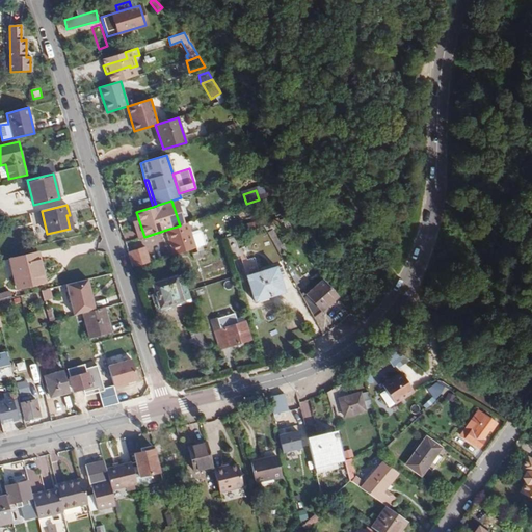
[(266,225),(264,218),(240,225),(242,233),(266,225)]
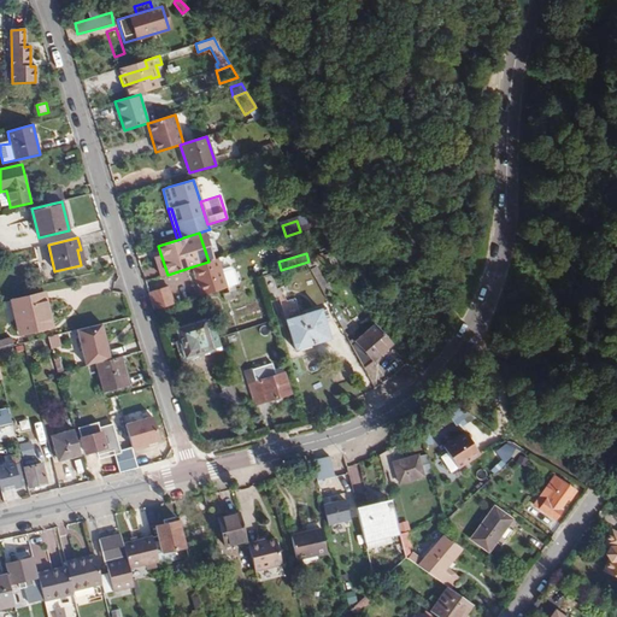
[(209,262),(193,266),(201,295),(221,289),(227,288),(217,259),(209,262)]
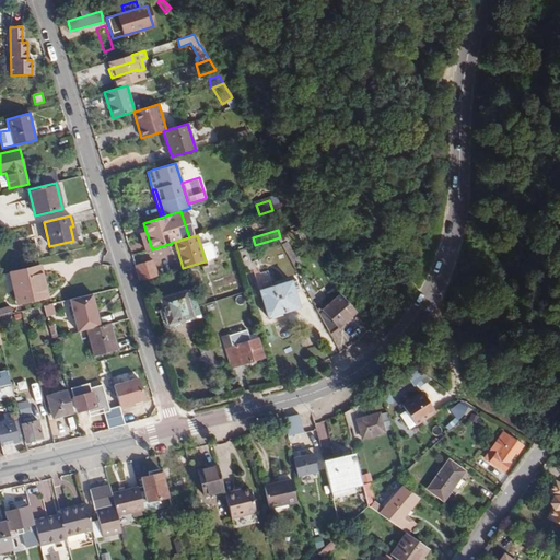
[(293,254),(287,242),(281,245),(293,268),(300,265),(293,253),(293,254)]
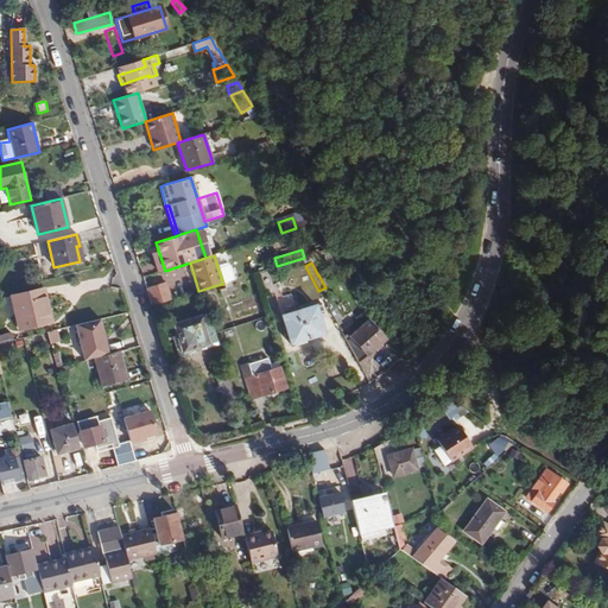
[(146,287),(152,305),(171,299),(164,282),(146,287)]
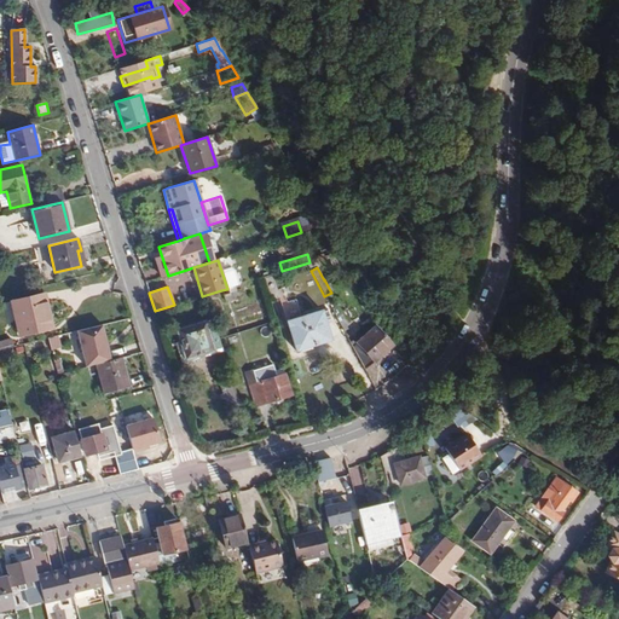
[(235,287),(227,289),(221,290),(225,302),(238,298),(235,287)]
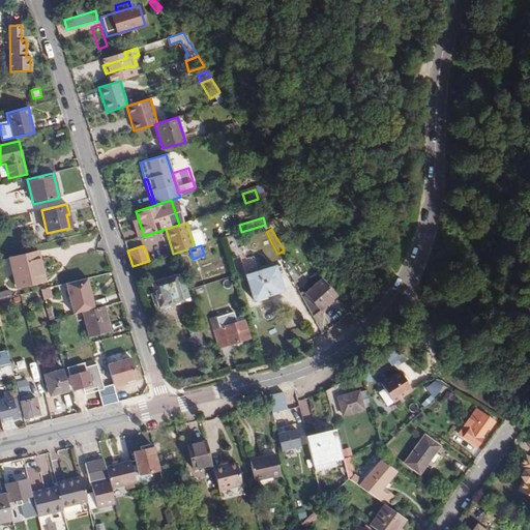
[(38,252),(9,259),(17,288),(46,281),(38,252)]
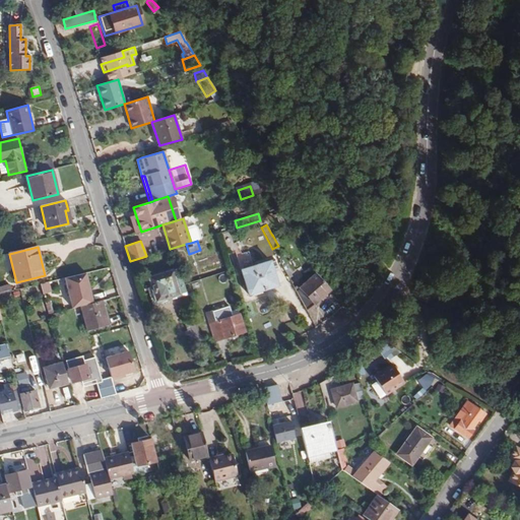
[(248,295),(277,285),(269,260),(252,266),(248,252),(236,256),(248,295)]
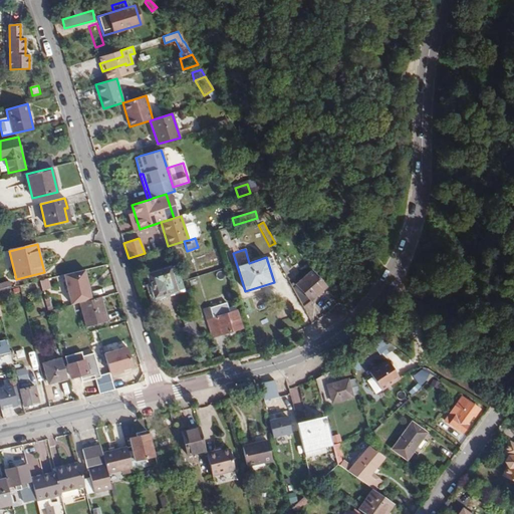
[(184,289),(177,265),(171,267),(171,266),(147,274),(154,298),(184,289)]
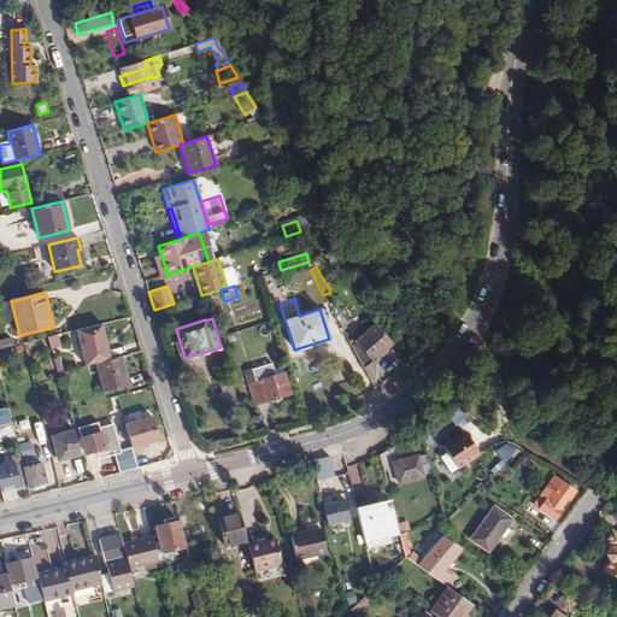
[(95,364),(121,357),(112,322),(90,327),(97,353),(93,354),(95,364)]
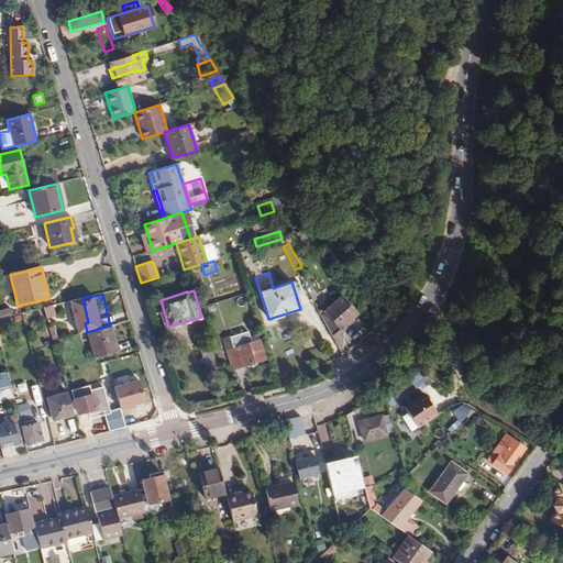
[(342,296),(320,316),(331,335),(357,313),(342,296)]
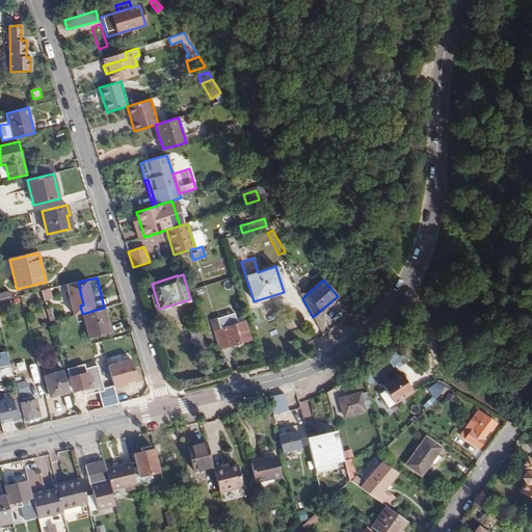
[(53,299),(50,289),(41,291),(44,301),(53,299)]
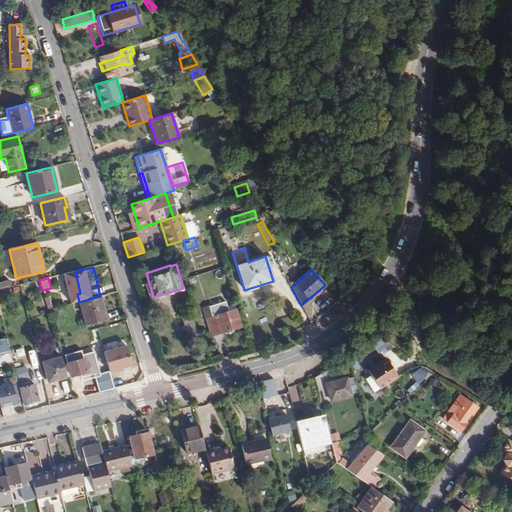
[(44,298),(47,310),(53,309),(49,296),(44,298)]
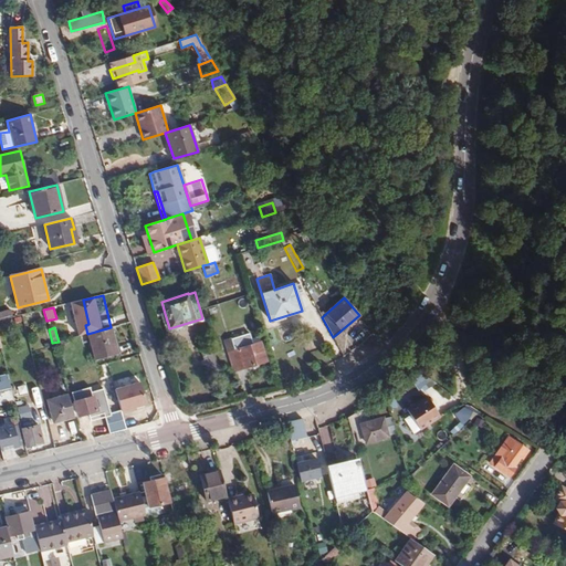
[(112,327),(111,327),(87,334),(94,359),(118,354),(112,327)]
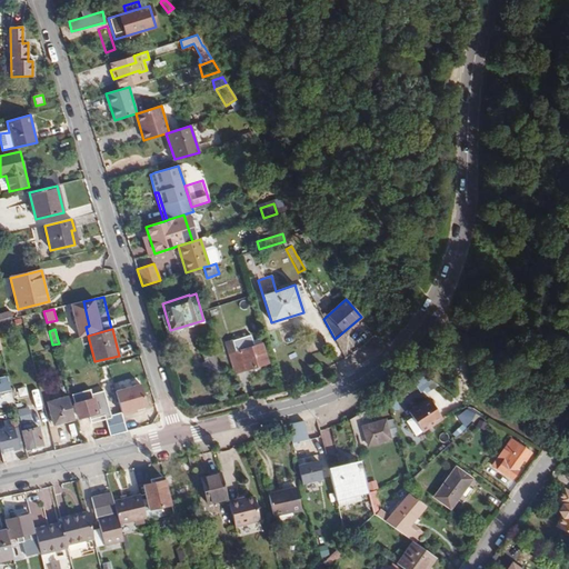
[(238,372),(269,362),(262,343),(261,345),(253,346),(252,341),(250,335),(232,341),(236,352),(232,353),(238,372)]
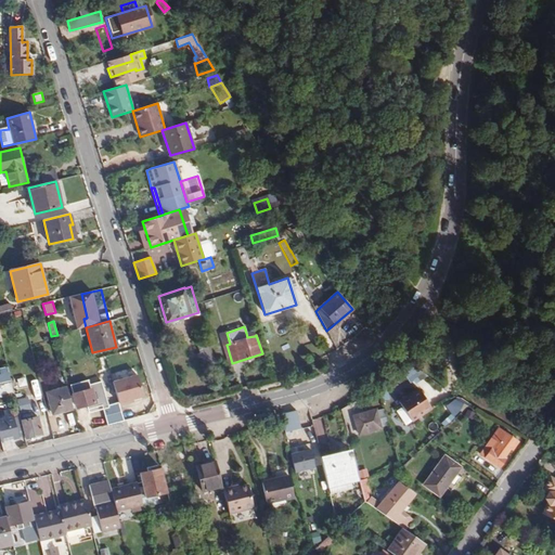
[(215,363),(207,340),(197,344),(205,368),(215,363)]
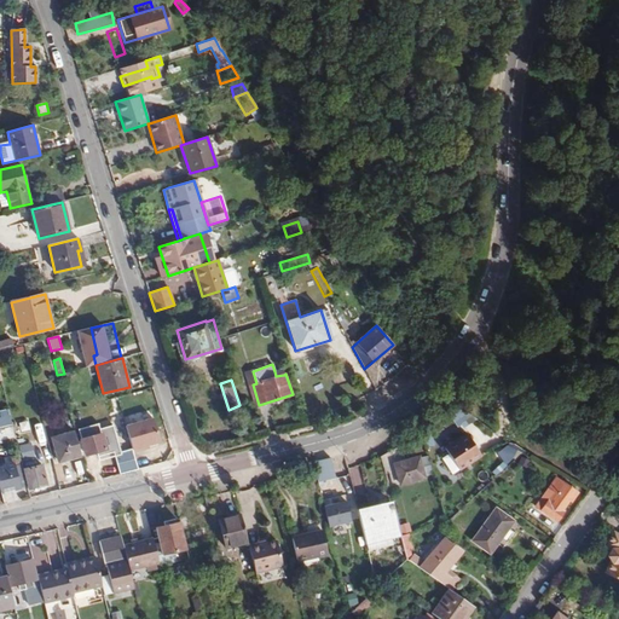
[(109,411),(106,403),(97,405),(100,414),(109,411)]
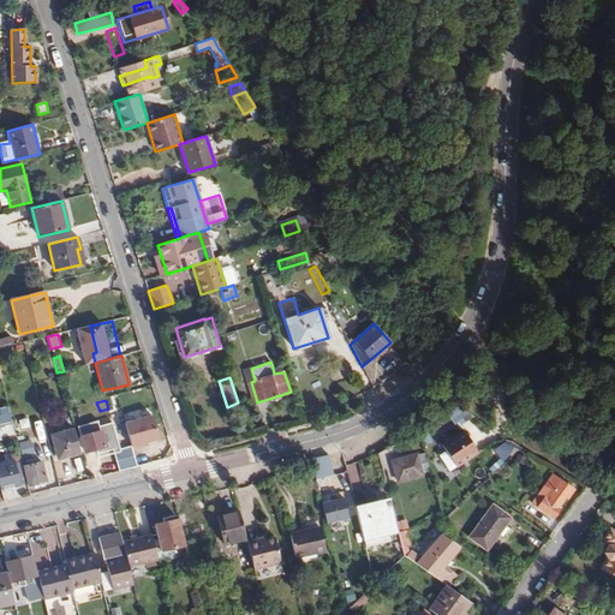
[(127,451),(157,442),(150,415),(120,423),(127,451)]
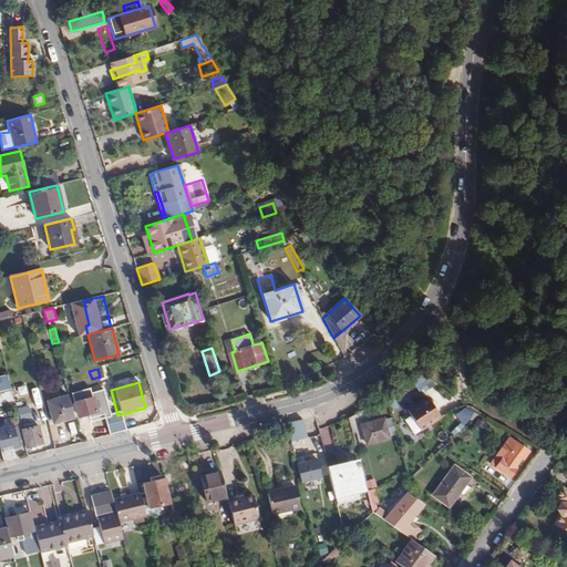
[(0,391),(0,406),(14,403),(11,389),(0,391)]
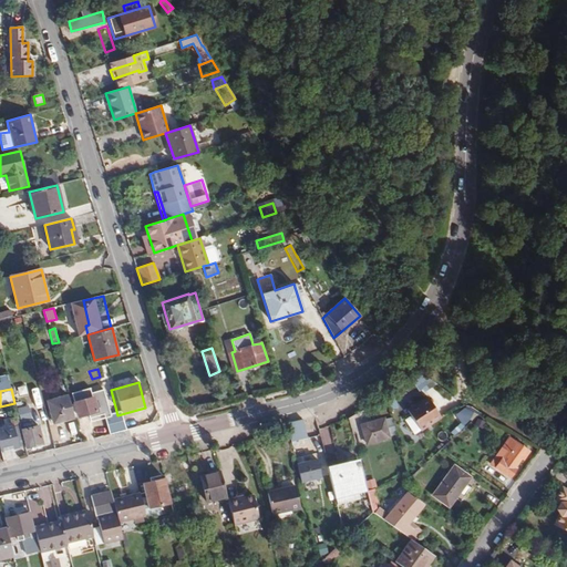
[(93,397),(82,401),(79,392),(72,394),(79,418),(98,412),(93,397)]
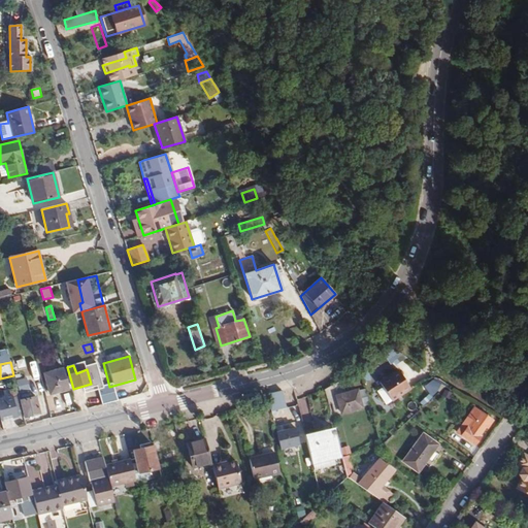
[(44,374),(51,394),(69,389),(63,369),(44,374)]
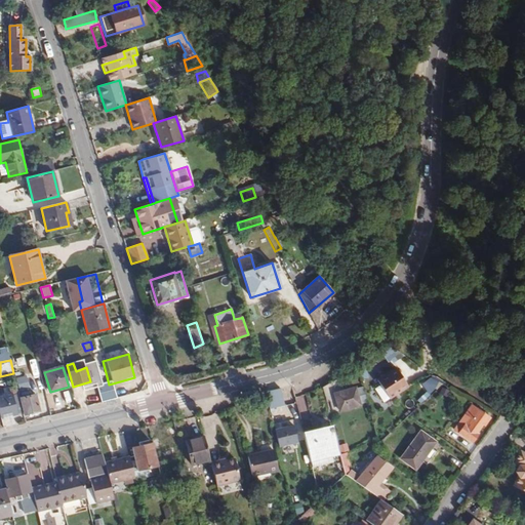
[(388,399),(407,387),(395,368),(376,380),(388,399)]
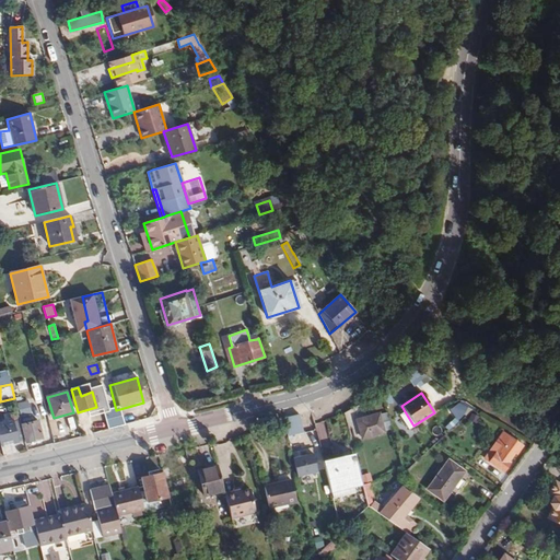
[(445,411),(455,421),(465,412),(455,403),(445,411)]
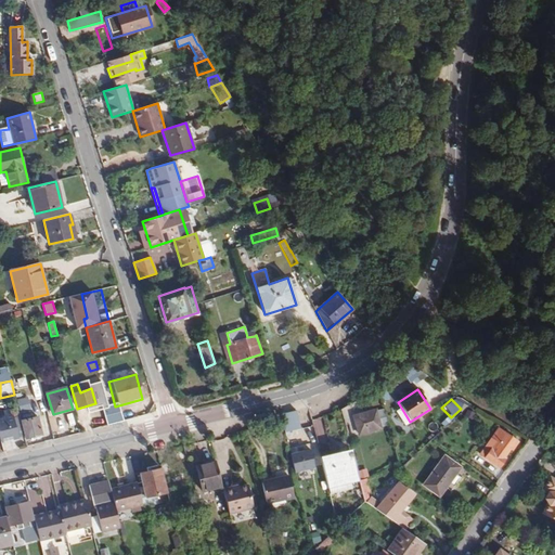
[(16,403),(20,416),(25,436),(25,438),(42,434),(38,416),(27,418),(23,401),(16,403)]
